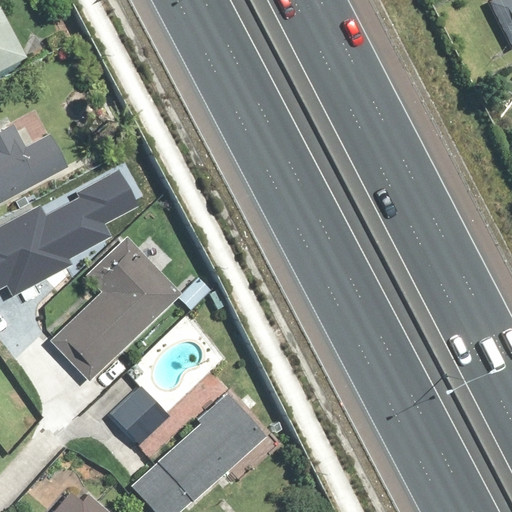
[(511,0),(486,0),(511,50),(511,49),(511,0)]
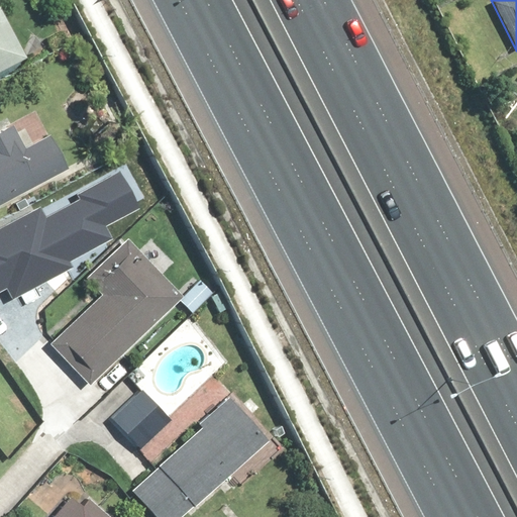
[(0,75),(34,58),(6,2),(0,4),(0,75)]
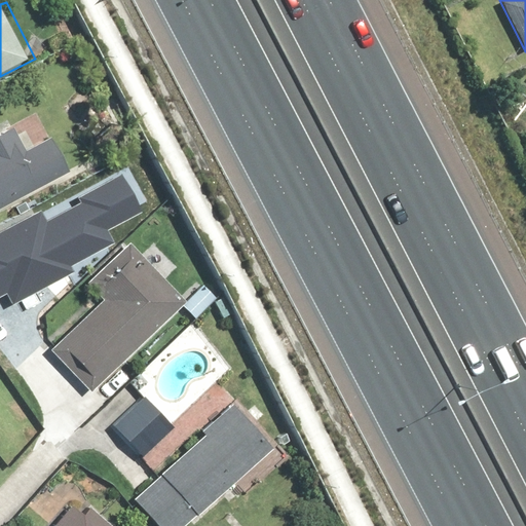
[(16,118),(0,126),(0,209),(73,168),(51,130),(30,142),(16,118)]
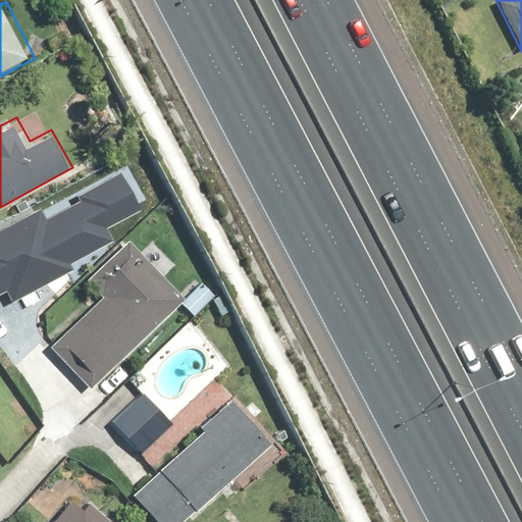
[(0,289),(6,285),(13,300),(72,268),(69,263),(115,240),(110,229),(144,212),(122,173),(80,197),(80,202),(48,218),(43,210),(0,231),(0,289)]
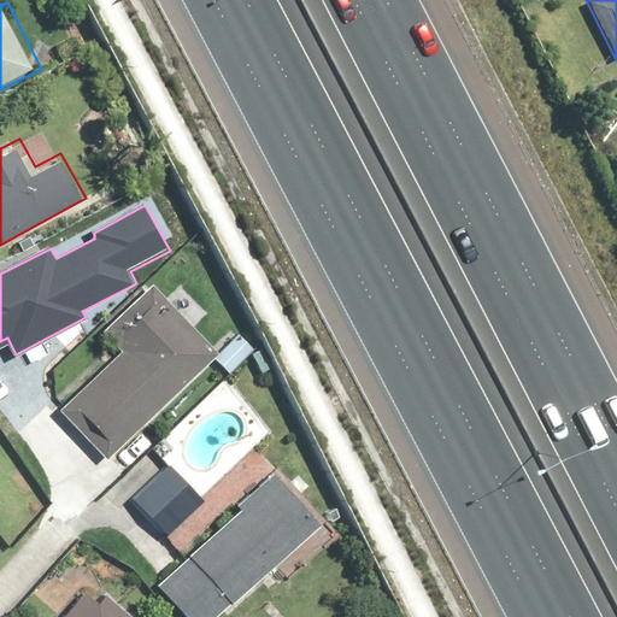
[(116,348),(59,404),(105,451),(212,346),(146,281),(97,329),(116,348)]
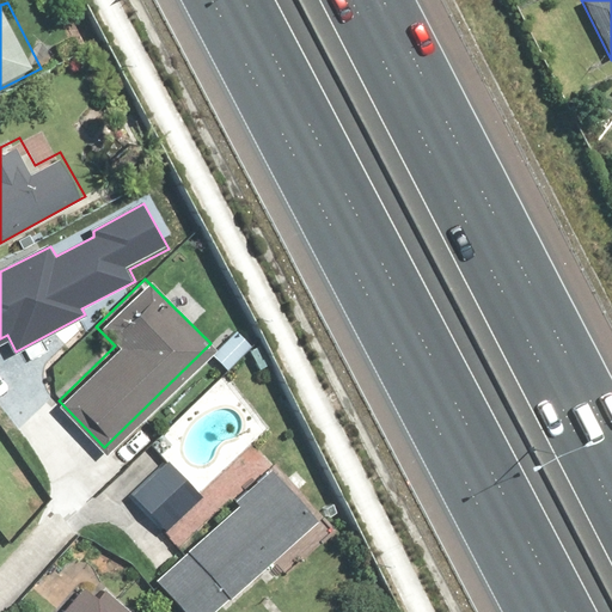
[(160,456),(128,489),(166,526),(199,493),(160,456)]
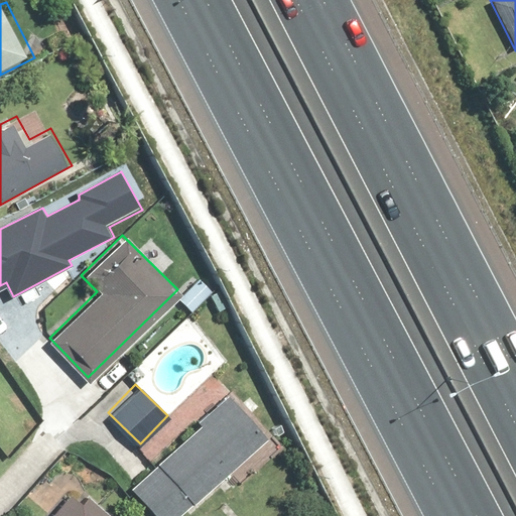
[(231,390),(126,484),(155,515),(185,515),(273,438),(231,390)]
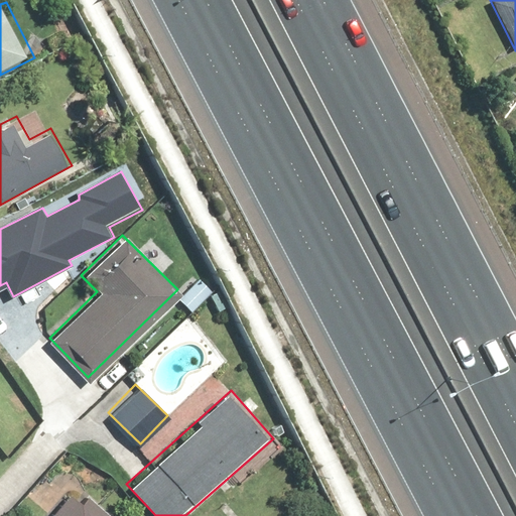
[(124,515),(84,479),(48,515),(124,515)]
